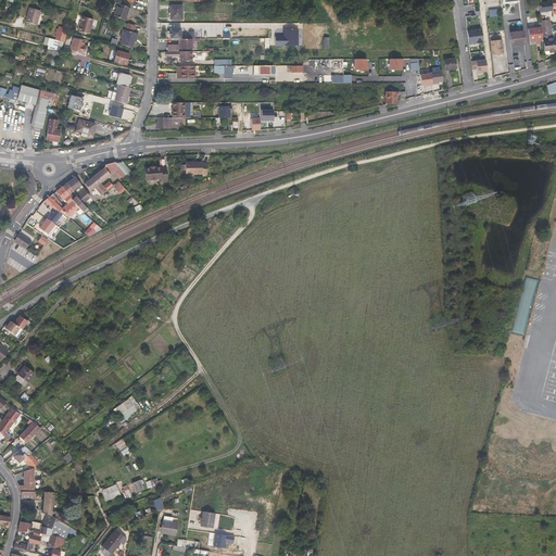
[(552,1),(539,3),(540,12),(553,11),(553,7),(552,1)]
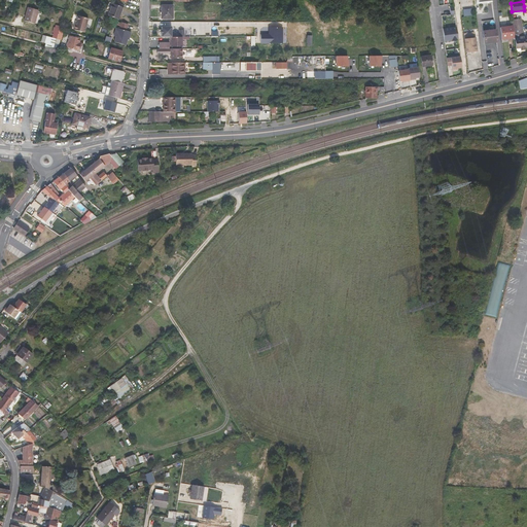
[(112,4),(109,13),(119,18),(123,8),(112,4)]
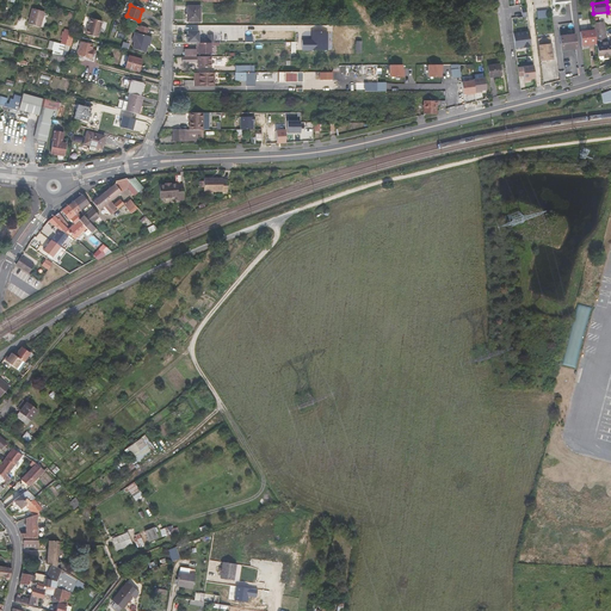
[(187,22),(201,22),(201,6),(187,6),(187,22)]
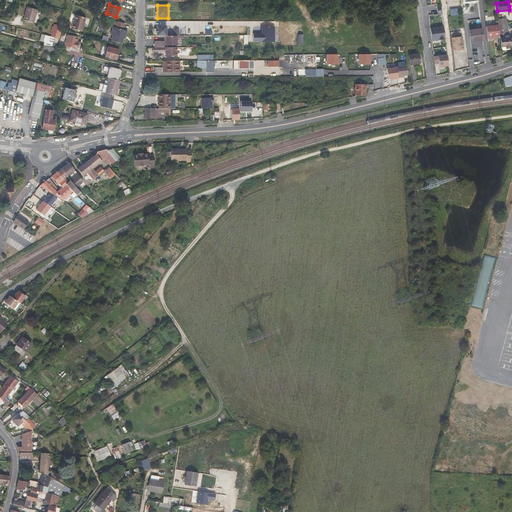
[(33,28),(37,10),(27,7),(23,25),(33,28)]
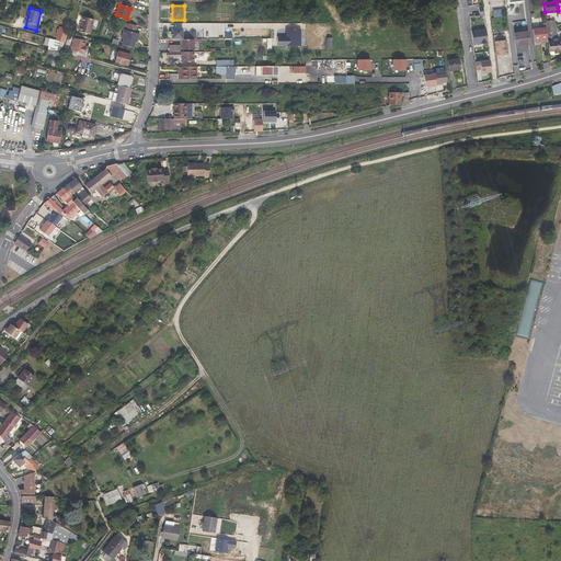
[(94,20),(83,16),(81,23),(81,26),(80,26),(78,32),(90,35),(94,20)]
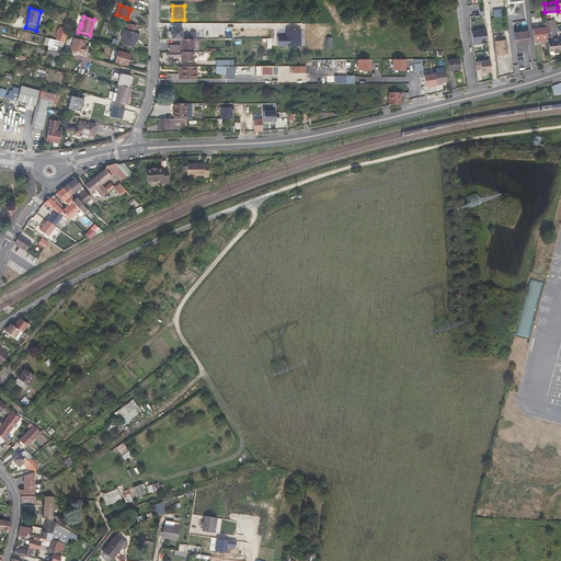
[(548,41),(549,52),(551,50),(551,55),(560,55),(560,50),(560,49),(560,39),(557,41),(556,24),(556,21),(546,22),(546,27),(548,41)]
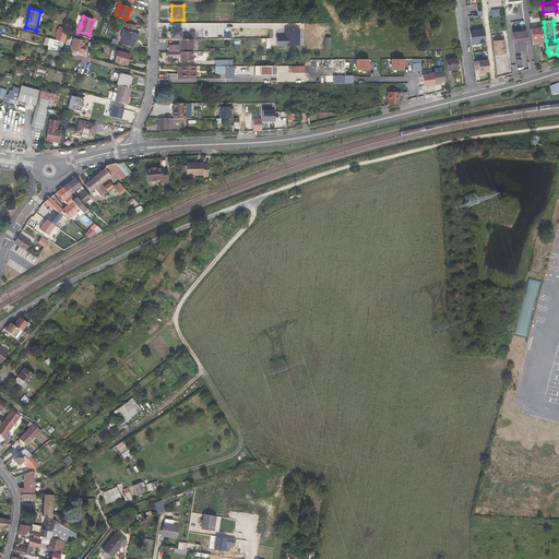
[(544,27),(532,30),(533,42),(546,40),(544,27)]
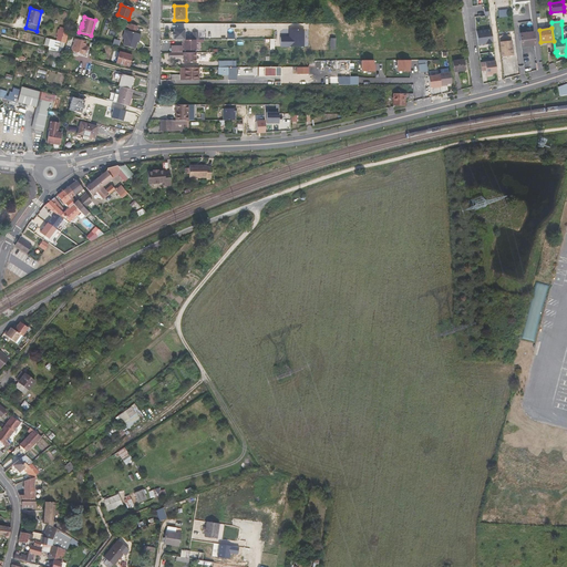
[(173,32),(173,37),(174,37),(174,40),(185,40),(185,29),(174,29),(174,32),(173,32)]
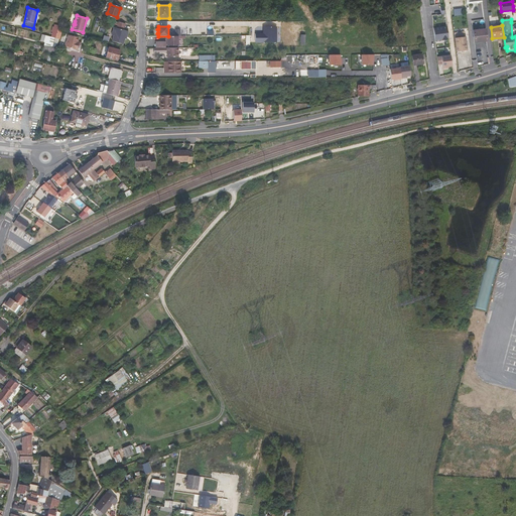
[(447,26),(433,28),(435,41),(448,39),(447,26)]
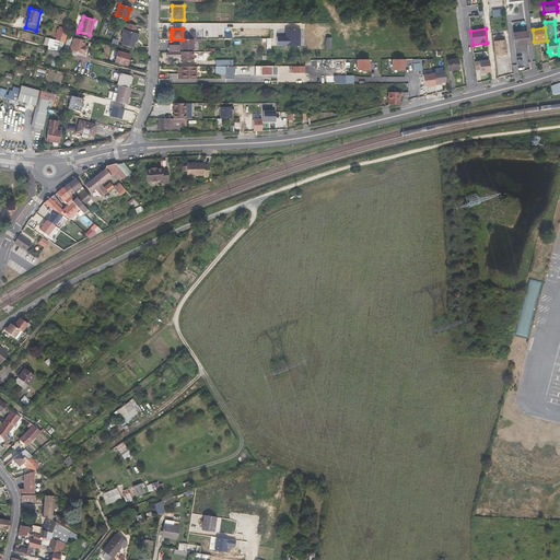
[(121,45),(133,48),(136,43),(136,39),(138,39),(139,34),(124,30),(121,38),(124,39),(121,45)]
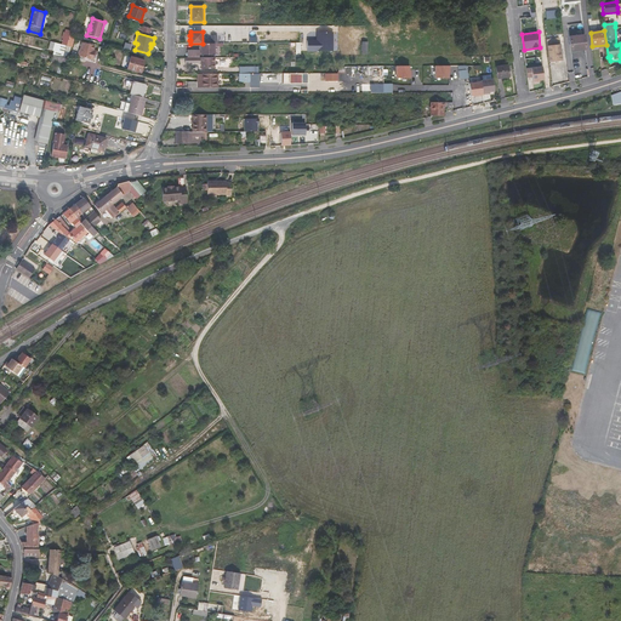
[(571,52),(586,50),(585,35),(570,36),(571,52)]
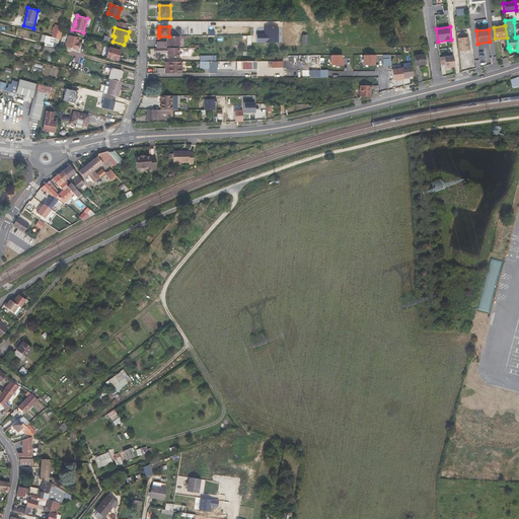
[(45,43),(44,46),(53,48),(56,39),(52,38),(43,34),(41,42),(45,43)]
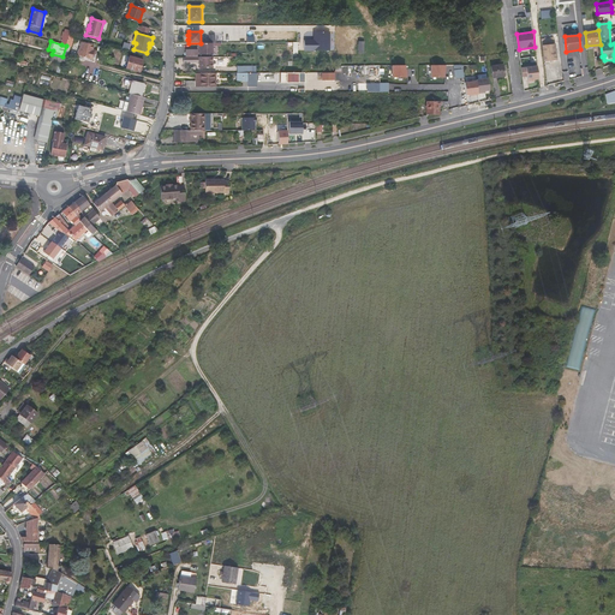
[(94,46),(82,42),(78,55),(91,59),(94,53),(91,53),(94,46)]
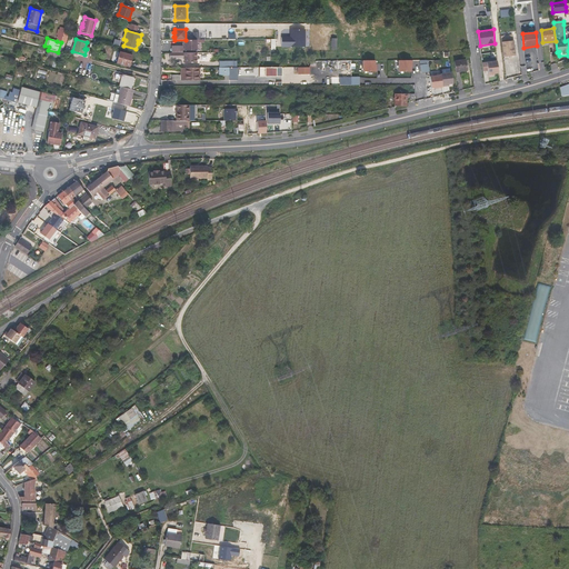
[(185,40),(183,43),(185,46),(182,46),(182,50),(197,50),(197,40),(185,40)]
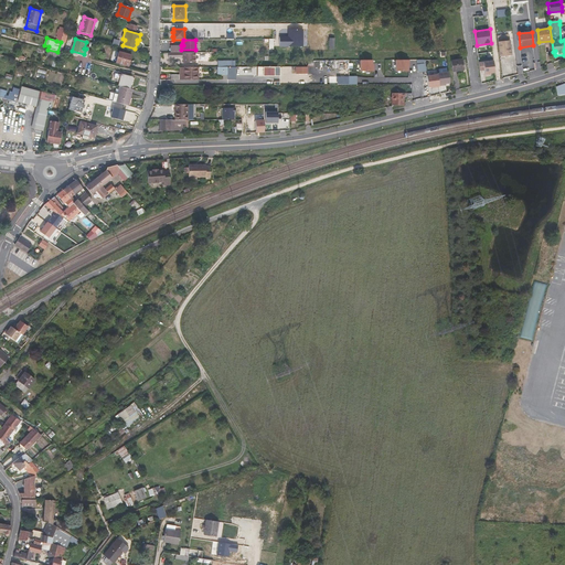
[(500,56),(511,54),(511,50),(512,50),(512,48),(511,48),(510,41),(498,42),(500,56)]
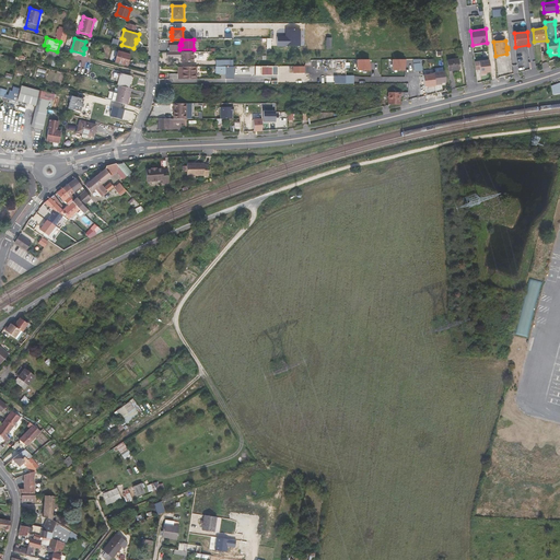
[(57,51),(47,49),(46,56),(58,59),(59,53),(57,51)]
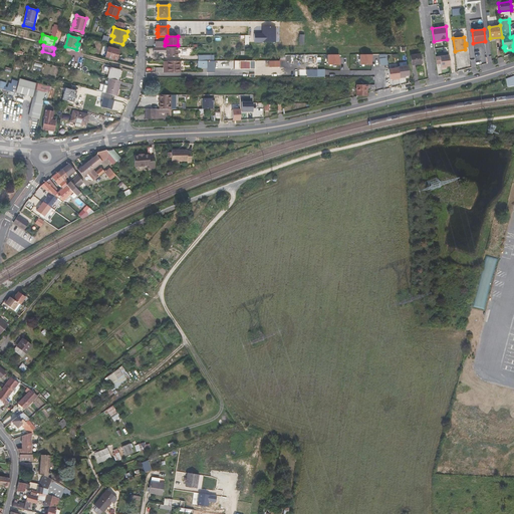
[(108,47),(105,57),(116,60),(119,50),(108,47)]
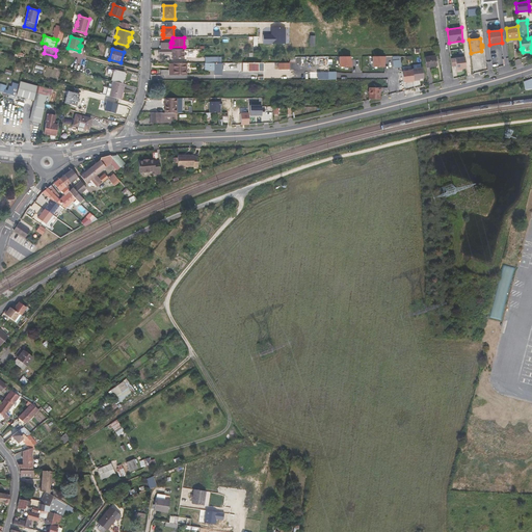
[(182,49),(173,49),(173,50),(158,50),(159,55),(173,55),(174,58),(183,58),(182,49)]
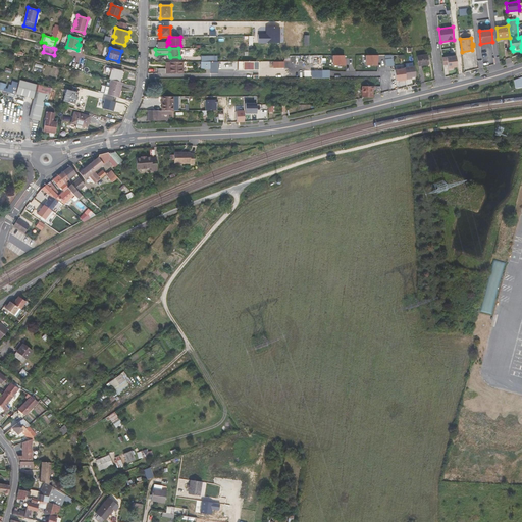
[(201,55),(201,68),(214,68),(214,65),(210,65),(210,61),(216,61),(215,55),(201,55)]
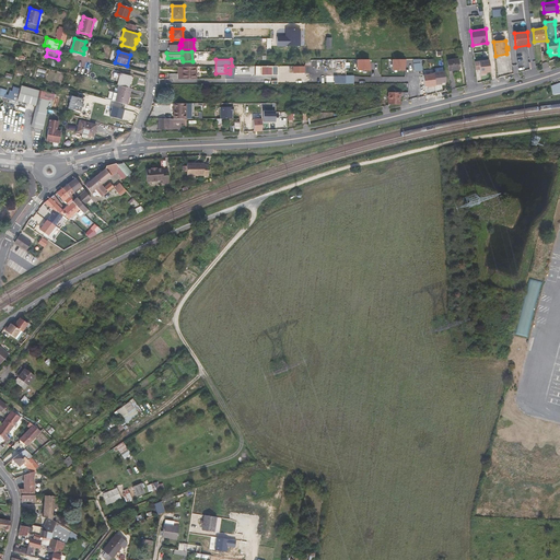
[(450,71),(459,69),(458,59),(447,60),(450,71)]
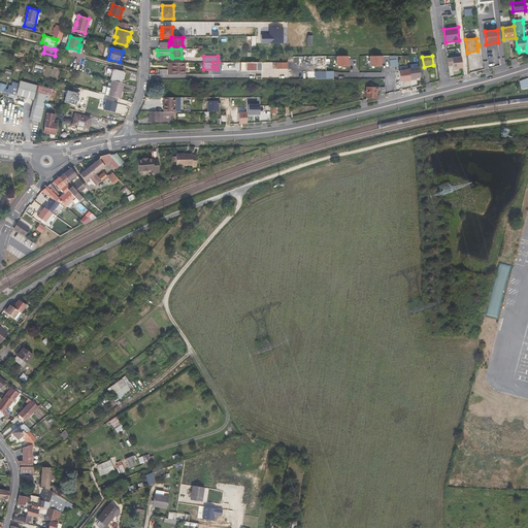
[(461,56),(452,58),(453,70),(457,69),(457,68),(462,67),(461,56)]
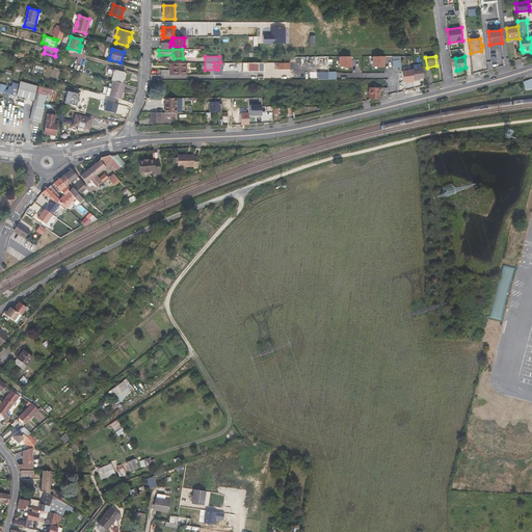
[(350,61),(350,57),(339,57),(339,68),(352,68),(352,63),(350,63),(350,61)]
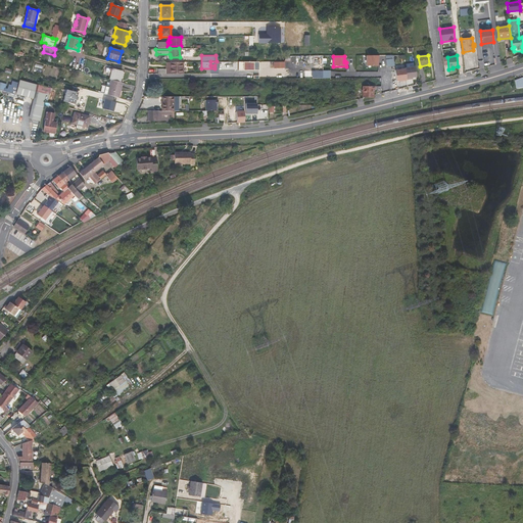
[(379,60),(379,56),(367,56),(367,66),(378,66),(378,62),(378,60),(379,60)]
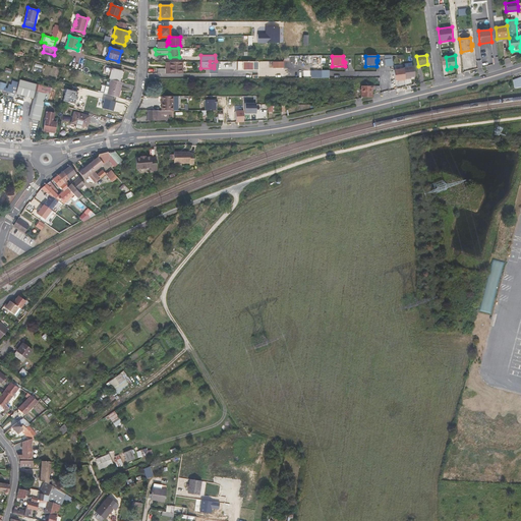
[(393,65),(392,56),(385,56),(386,66),(393,65)]
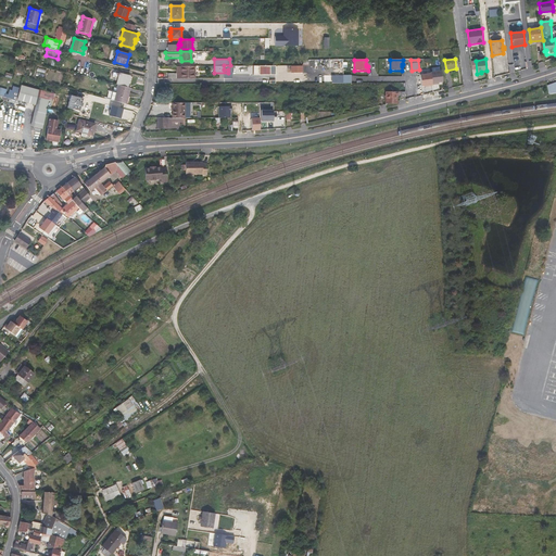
[(277,74),(276,64),(253,65),(253,74),(277,74)]
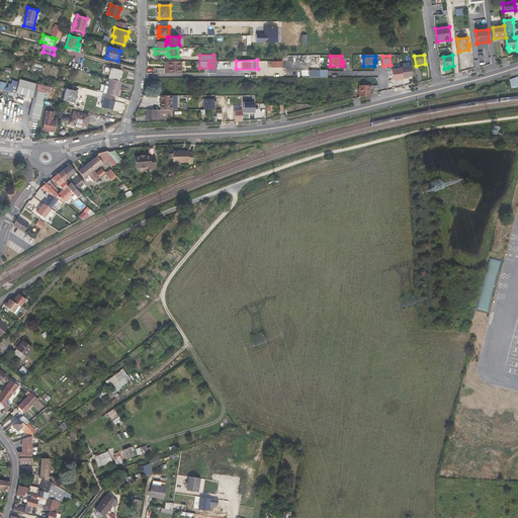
[(167,61),(164,61),(164,68),(156,68),(156,73),(164,73),(167,73),(167,61)]
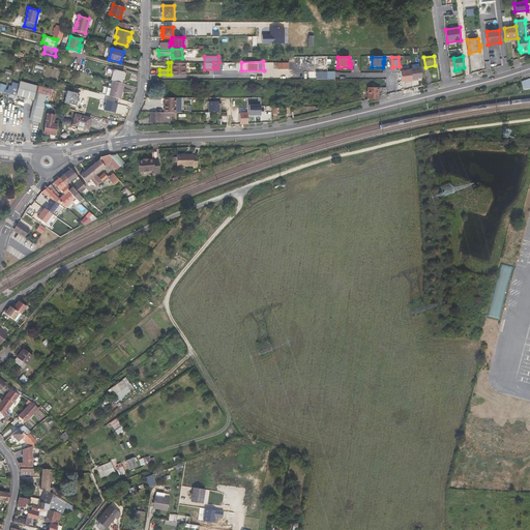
[(185,62),(171,62),(171,75),(185,75),(185,62)]
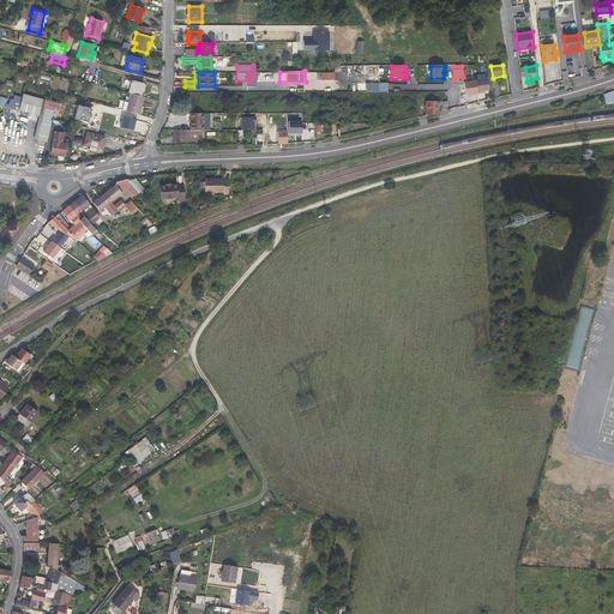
[(489,90),(487,78),(475,79),(476,80),(477,92),(482,92),(481,91),(489,90)]
